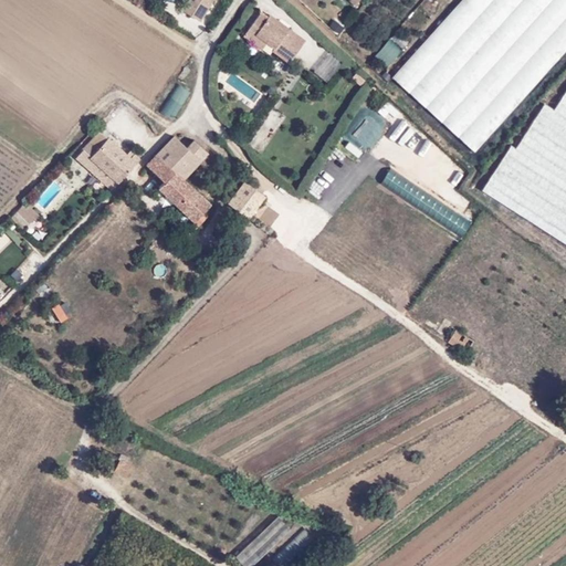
[(185,0),(180,6),(200,19),(211,0),(185,0)]
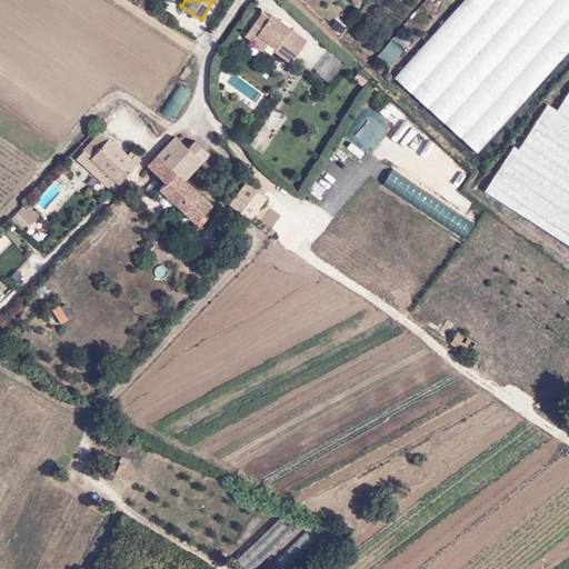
[(568,49),(568,0),(462,0),(395,77),(477,152),(568,49)]
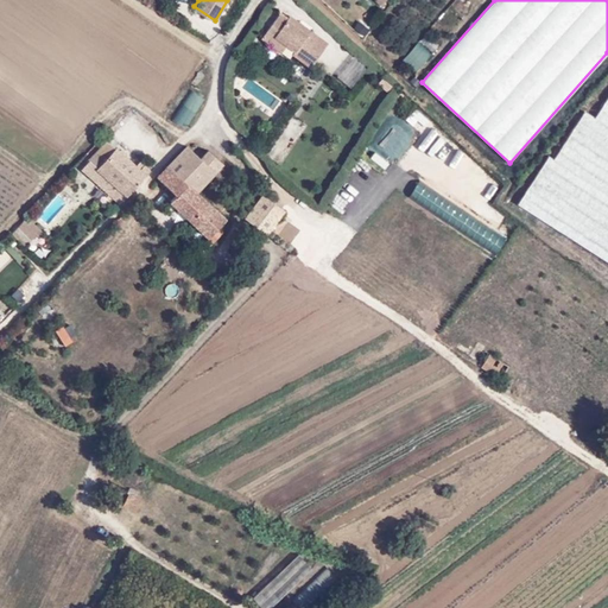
[(295,51),(292,54),(310,67),(328,43),(290,14),(287,18),(280,12),(261,38),(282,52),(286,45),(295,51)]
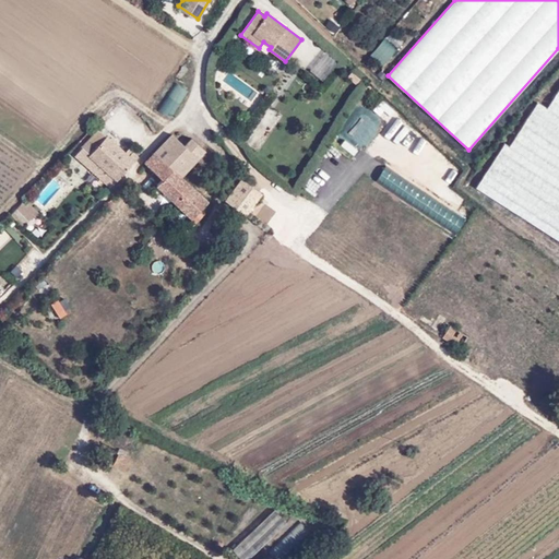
[(384,39),(370,57),(383,68),(397,50),(384,39)]
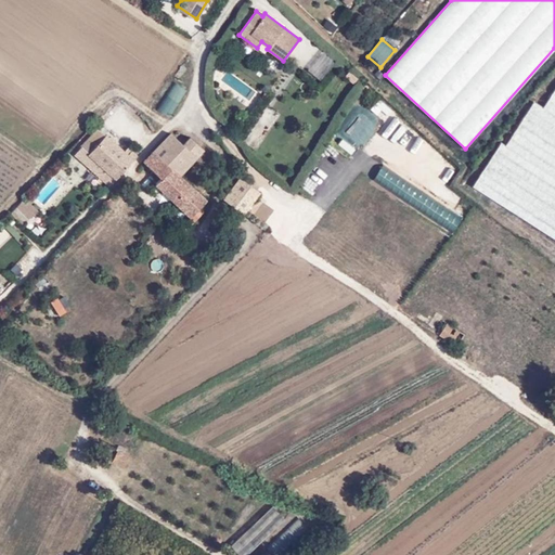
[(336,60),(323,49),(308,67),(321,78),(336,60)]
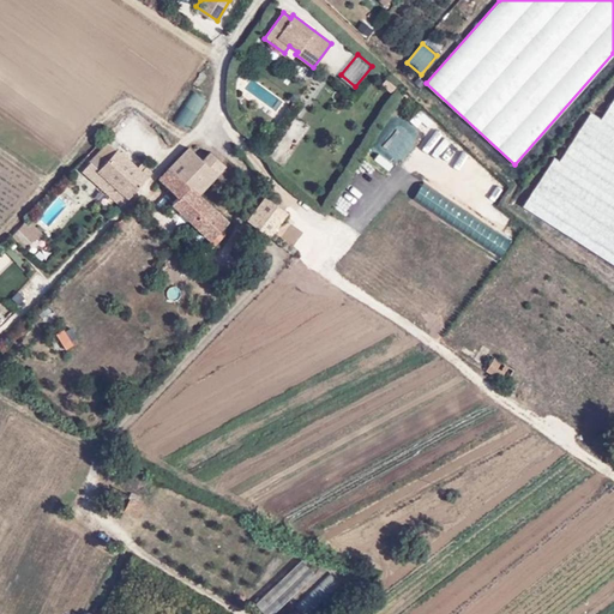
[(389,78),(380,83),(387,95),(396,90),(389,78)]
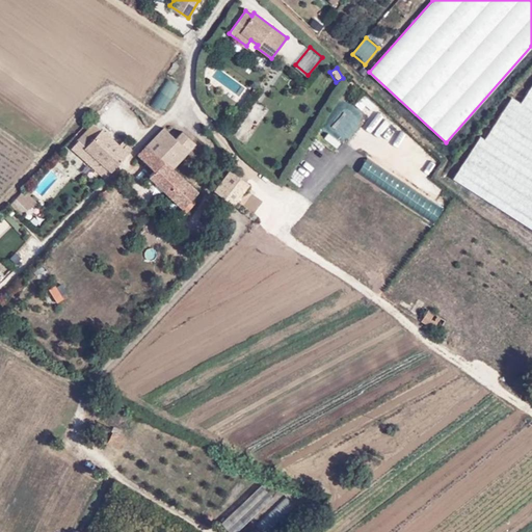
[(179,85),(165,78),(151,104),(164,111),(179,85)]
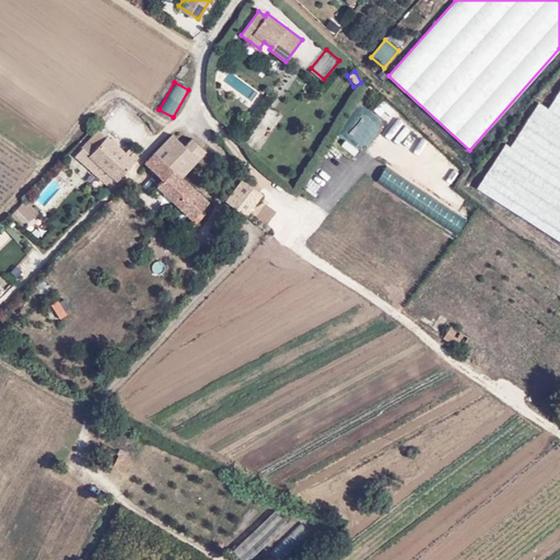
[(511,146),(505,142),(476,187),(559,241),(559,88),(548,107),(539,102),(511,146)]
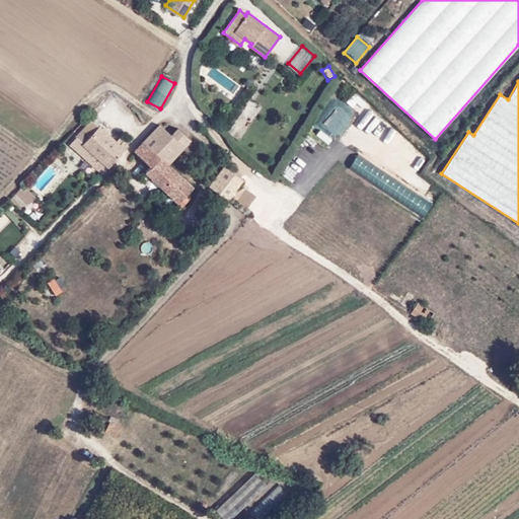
[(69,142),(101,170),(105,166),(125,144),(120,139),(100,122),(96,126),(89,119),(69,142)]
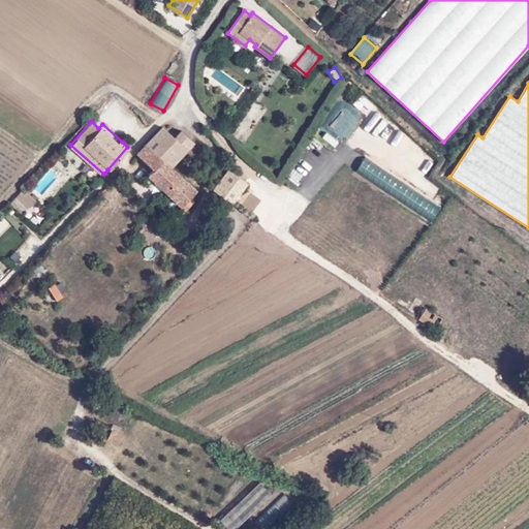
[(175,134),(160,125),(135,151),(153,165),(148,170),(182,203),(196,186),(175,163),(195,139),(180,127),(175,134)]
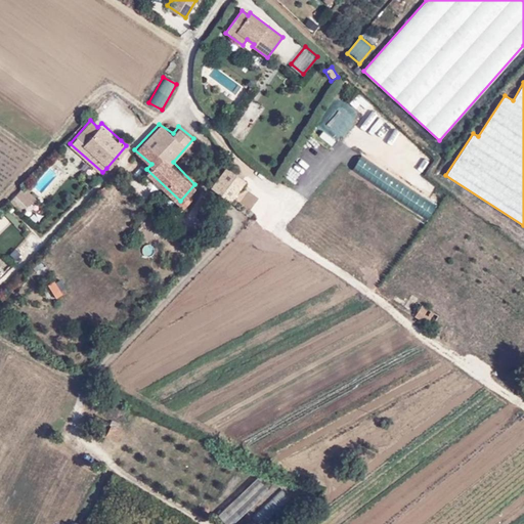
[(230,198),(245,177),(227,165),(212,184),(230,198)]
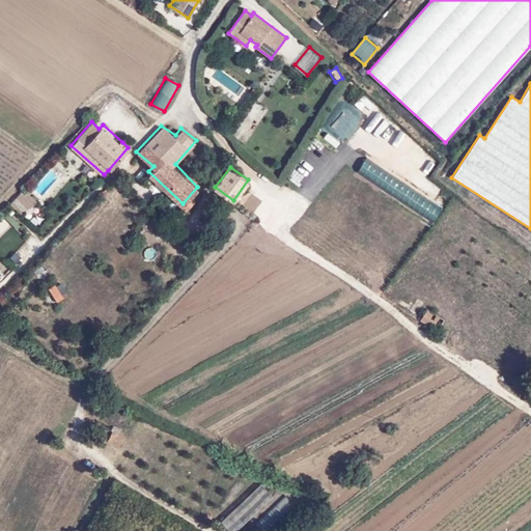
[(26,194),(22,190),(10,201),(22,213),(24,211),(32,201),(34,203),(37,199),(28,191),(26,194)]
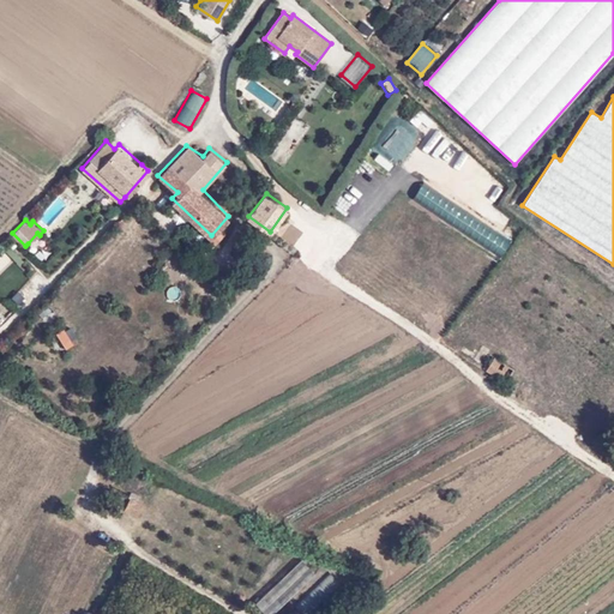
[(48,241),(37,248),(44,260),(55,254),(48,241)]
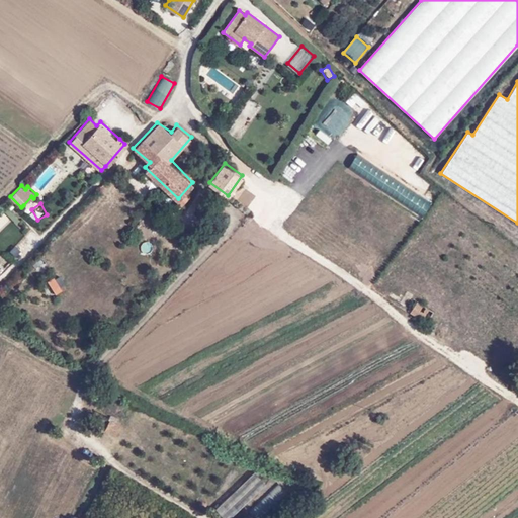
[(152,253),(153,244),(145,242),(143,252),(152,253)]
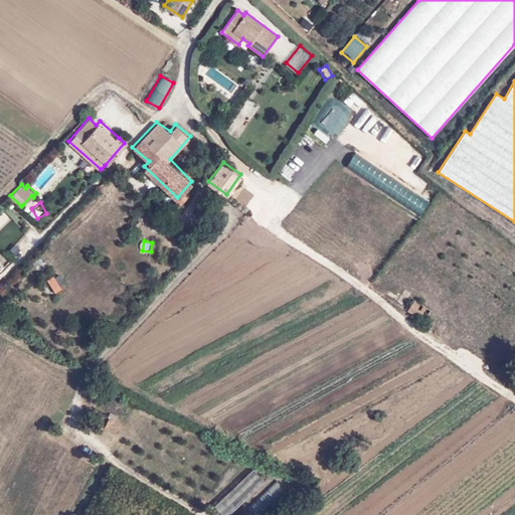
[(415,300),(408,309),(418,316),(425,306),(415,300)]
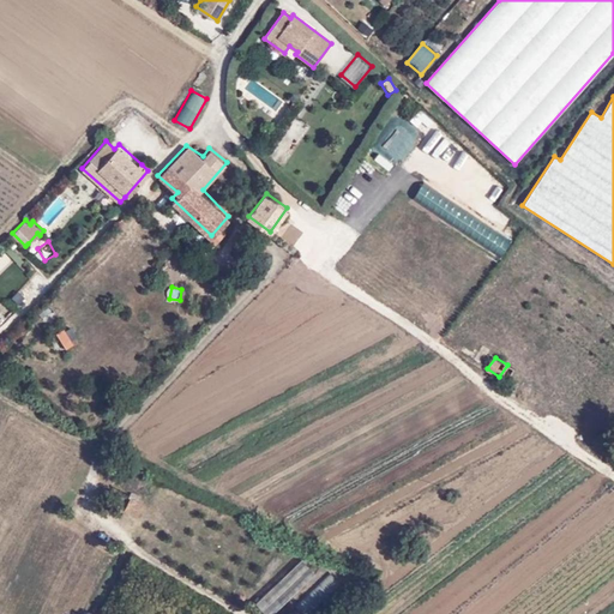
[(131,499),(126,510),(138,515),(143,505),(137,501),(140,495),(132,492),(128,498),(131,499)]
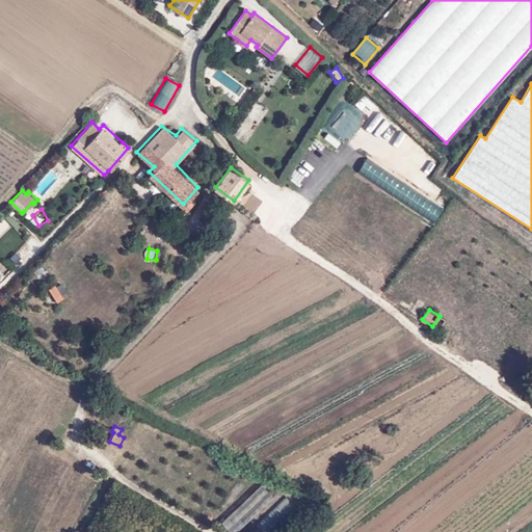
[(261,485),(221,524),(229,531),(235,531),(271,497),(261,485)]
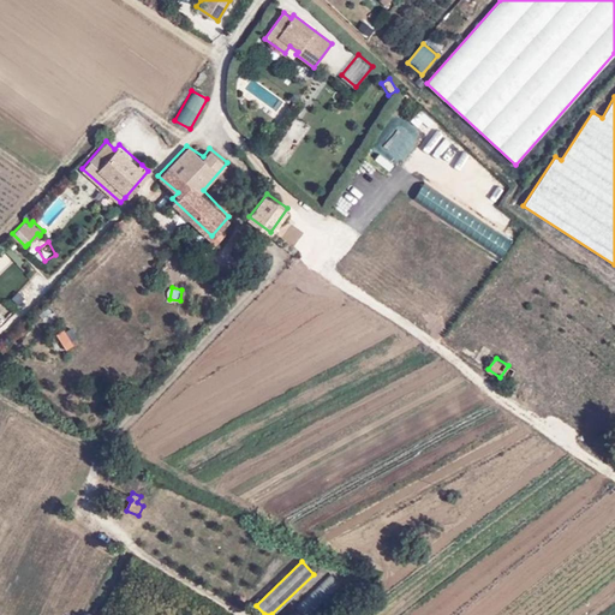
[(303,614),(312,614),(344,590),(330,574),(294,604),(303,614)]
